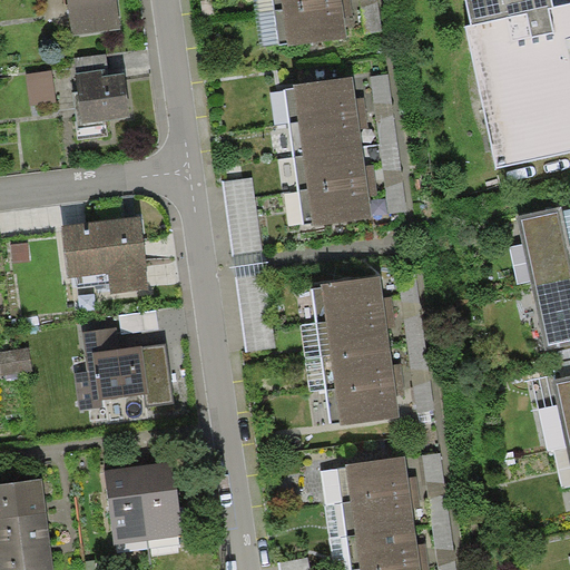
[(67,0),(72,36),(121,28),(117,0),(67,0)]
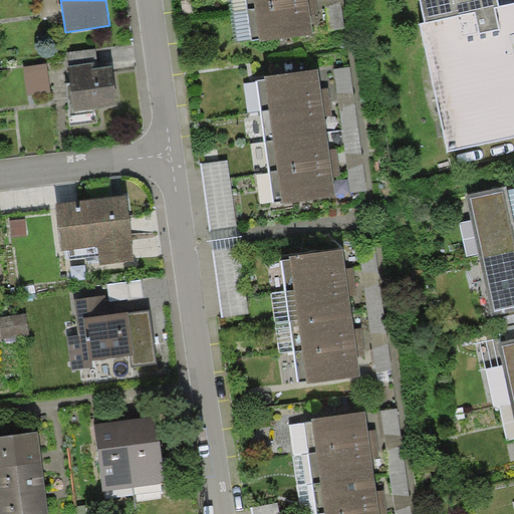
[(256,7),(254,0),(246,0),(248,8),(256,7)]
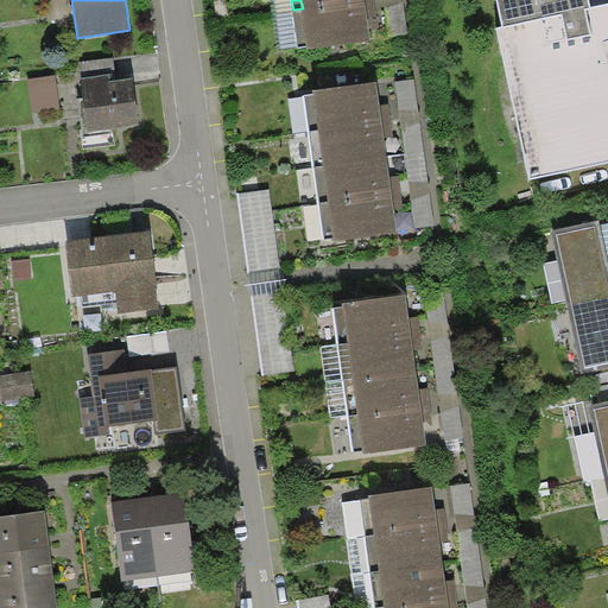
[(374,0),(358,0),(303,8),(308,46),(308,49),(369,39),(366,14),(377,13),(374,0)]
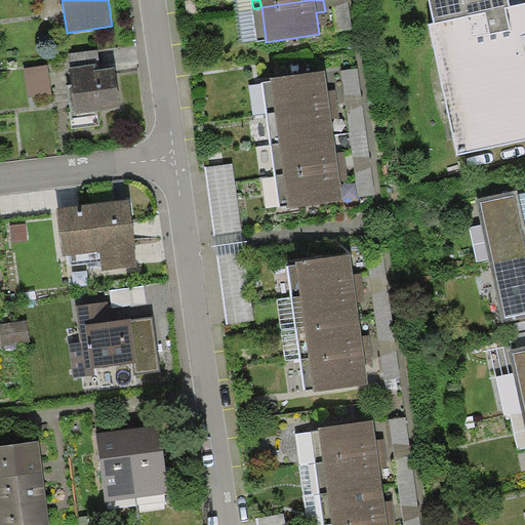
[(348,0),(331,0),(335,31),(352,29),(348,0)]
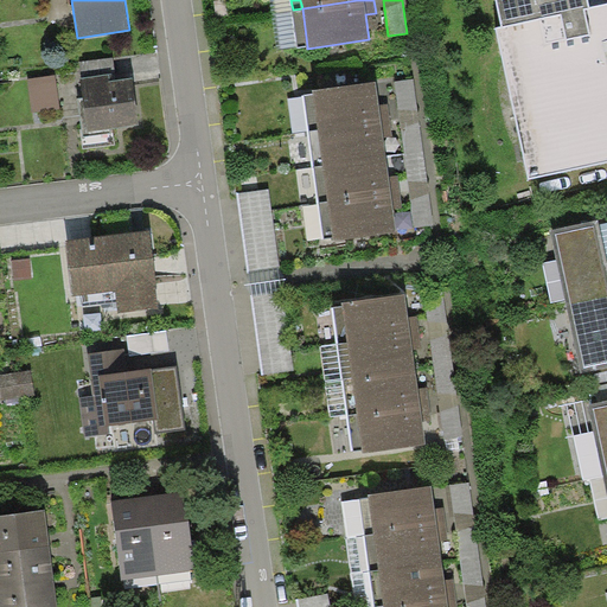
[(588,0),(496,0),(502,25),(494,27),(528,179),(606,161),(606,2),(590,7),(588,0)]
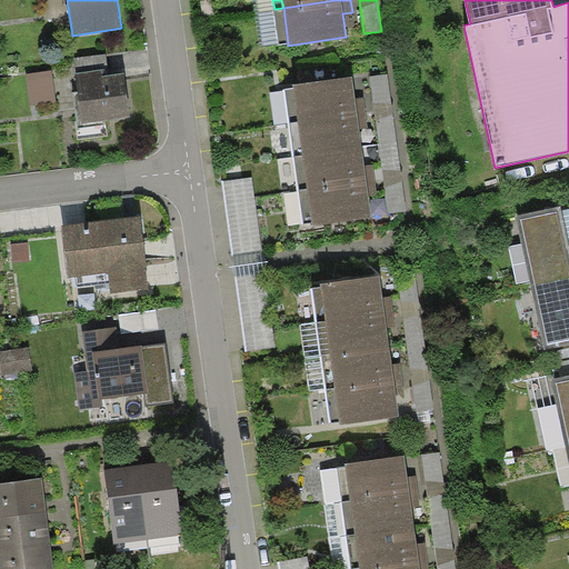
[(279,45),(288,43),(283,8),(275,9),(279,45)]
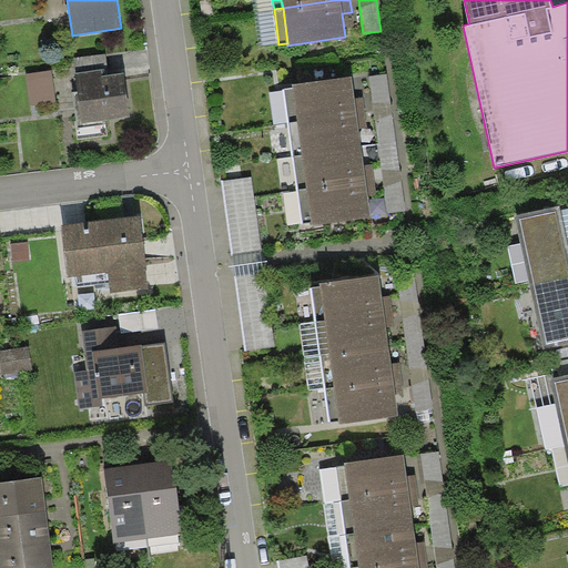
[(107,53),(74,58),(75,72),(105,69),(108,69),(107,53)]
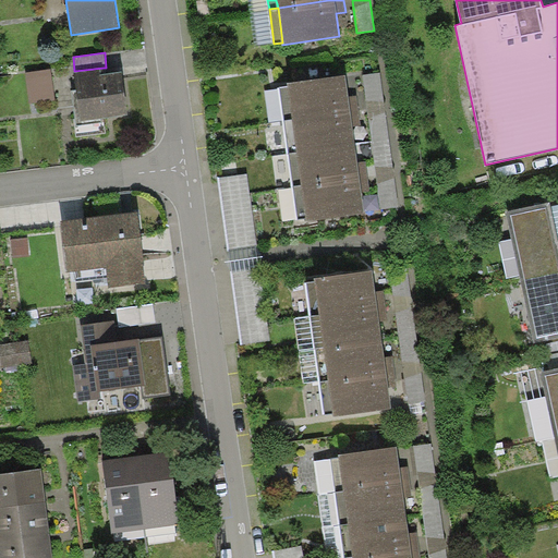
[(104,68),(74,71),(81,121),(128,116),(122,72),(104,74),(104,68)]
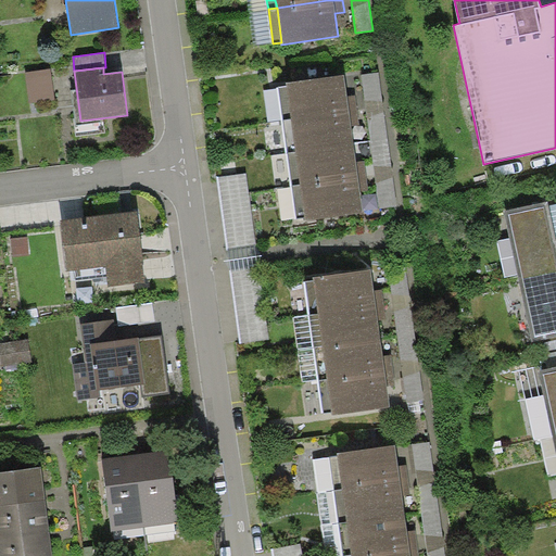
[(51,68),(25,72),(28,102),(54,99),(51,68)]
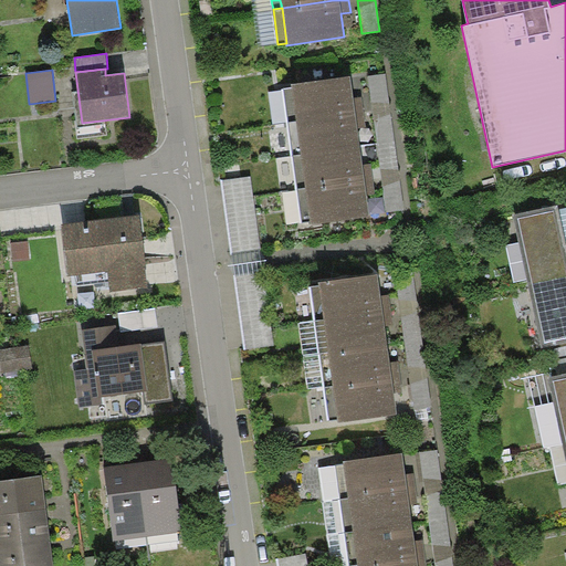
[(387,74),(368,77),(387,215),(405,211),(387,74)]
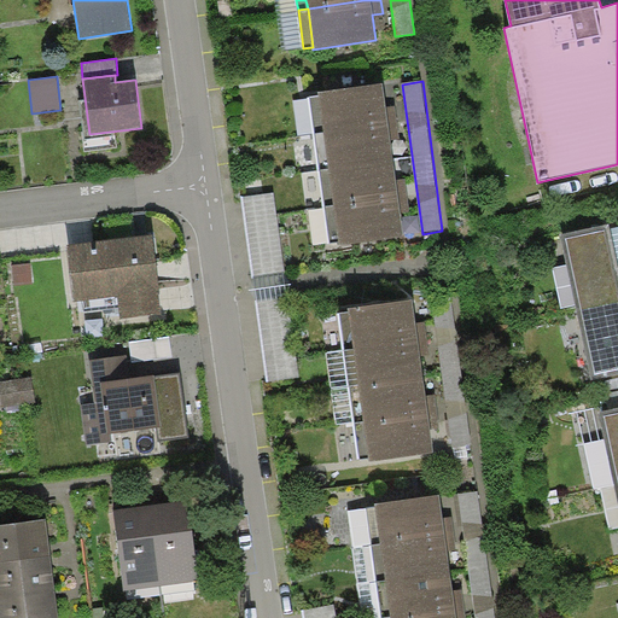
[(318,97),(324,132),(397,121),(395,104),(385,105),(382,82),(318,92),(318,97)]
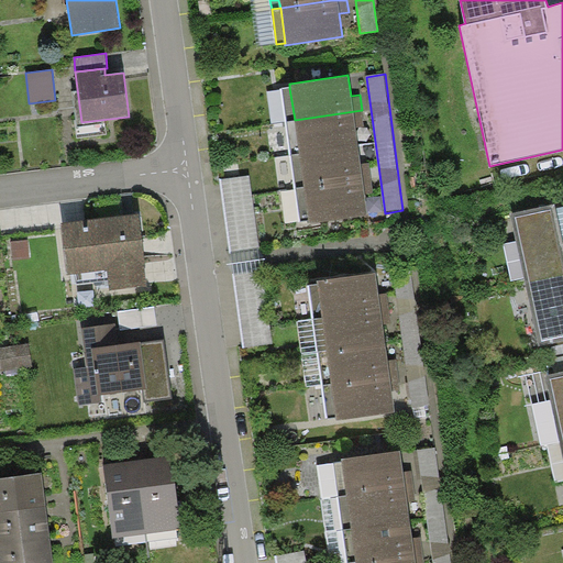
[(295,120),(289,88),(282,89),(287,121),(295,120)]
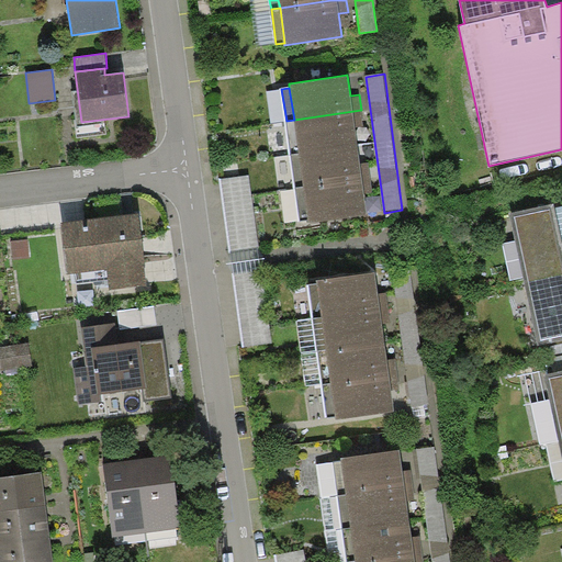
[(294,120),(299,153),(358,145),(355,127),(363,125),(361,110),(294,120)]
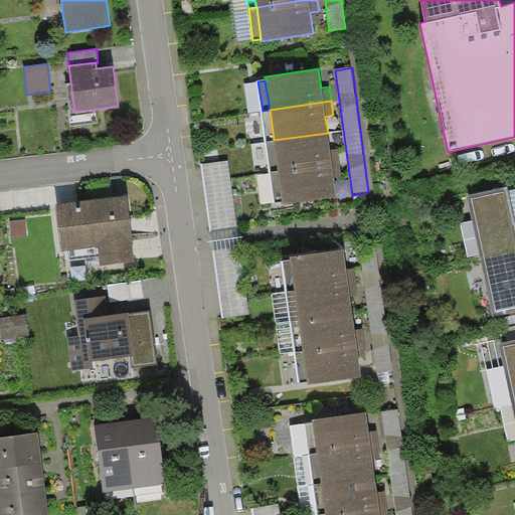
[(270,110),(263,111),(267,141),(274,140),(270,110)]
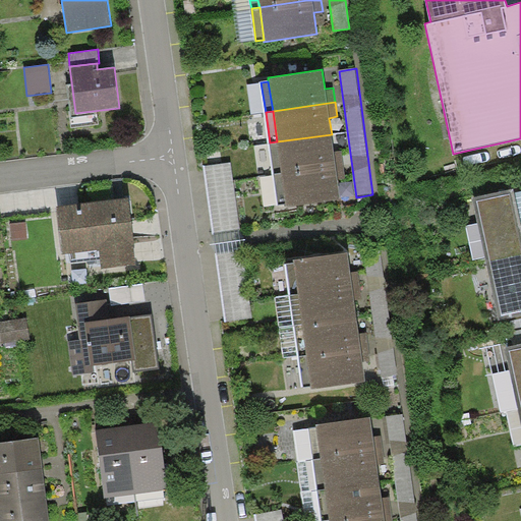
[(277,141),(282,173),(344,164),(342,150),(334,151),(332,134),(277,141)]
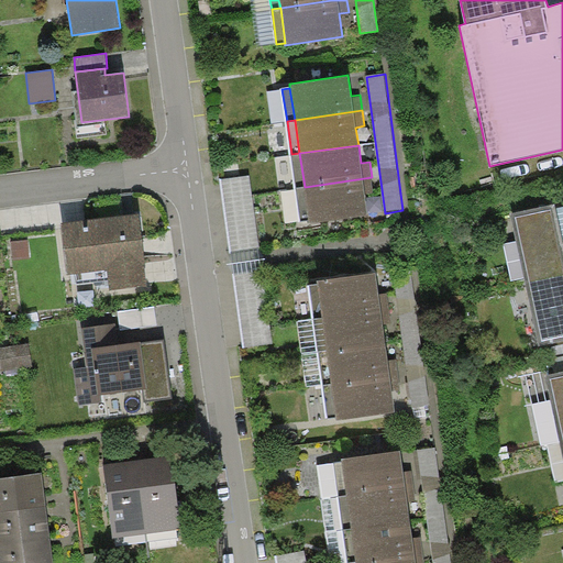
[(299,153),(291,154),(296,188),(305,187),(299,153)]
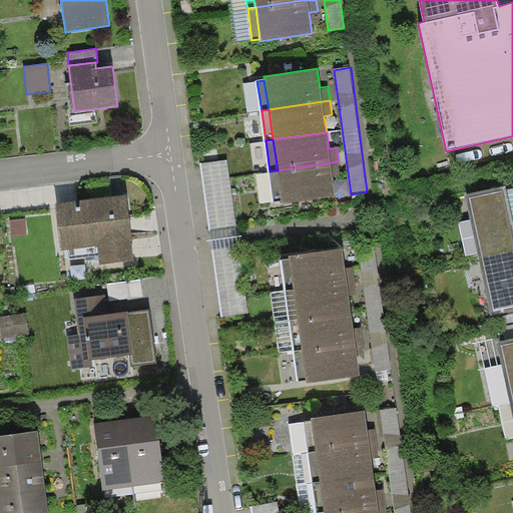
[(226,160),(200,164),(209,230),(236,227),(226,160)]
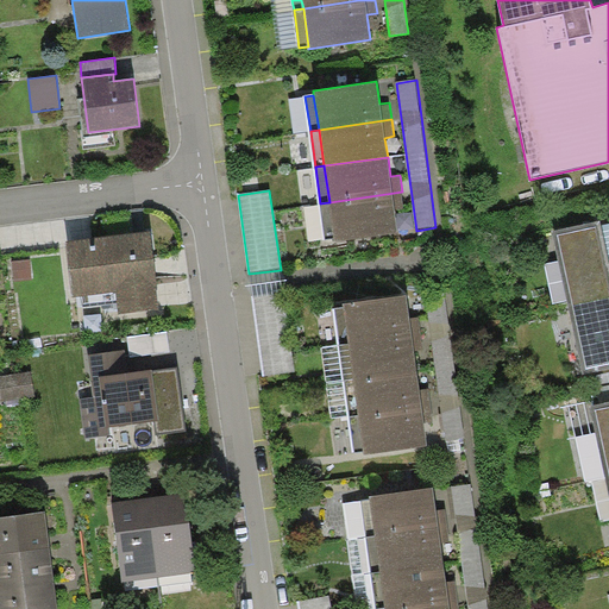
[(403,205),(402,192),(330,202),(334,238),(334,242),(397,232),(394,206),(403,205)]
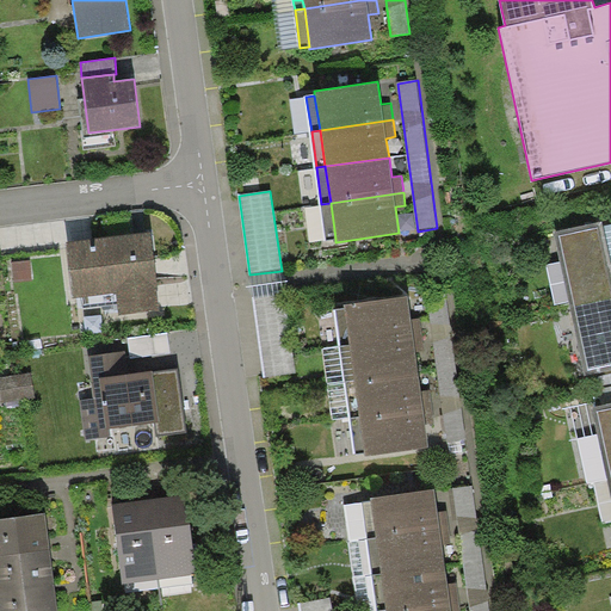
[(331,203),(321,204),(326,240),(335,239),(331,203)]
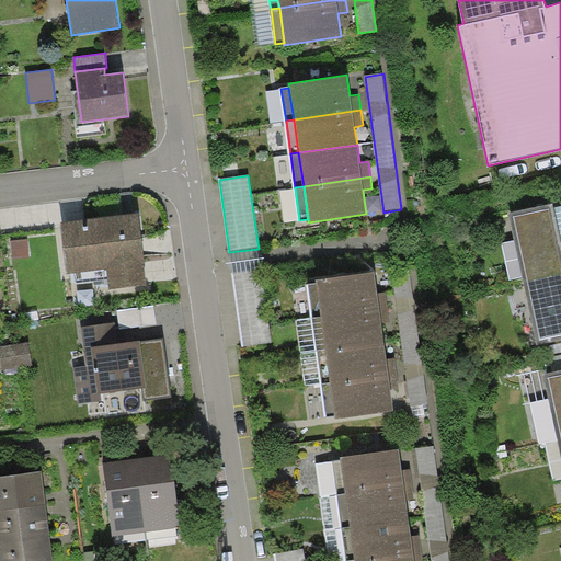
[(560,244),(552,206),(508,216),(523,282),(560,273),(560,244)]
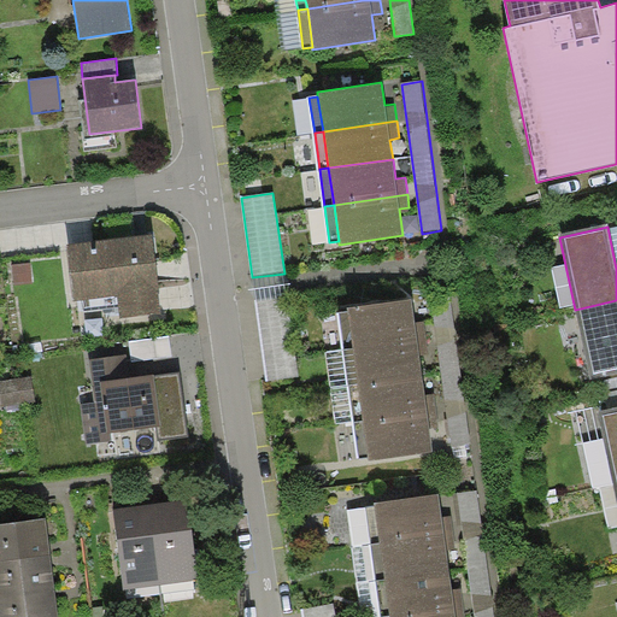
[(153,235),(68,245),(74,300),(117,295),(121,318),(162,313),(153,235)]
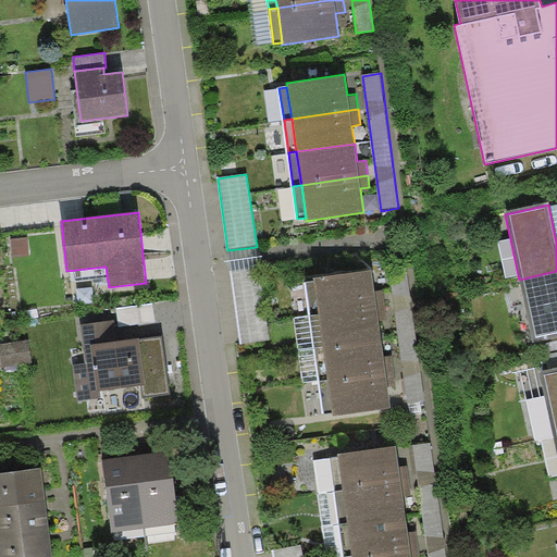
[(28,237),(10,239),(12,257),(29,255),(28,237)]
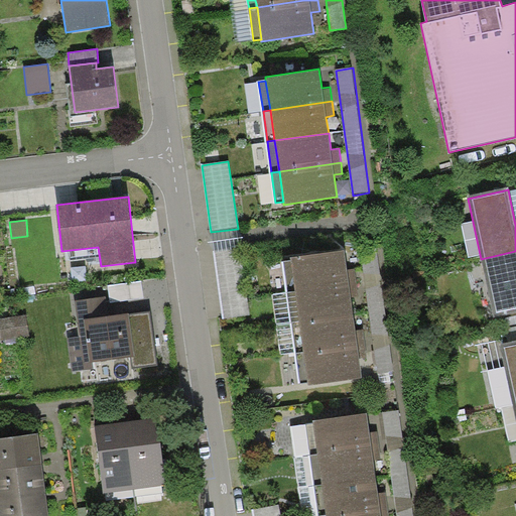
[(290,261),(294,290),(357,281),(355,267),(347,268),(344,249),(289,257),(290,261)]
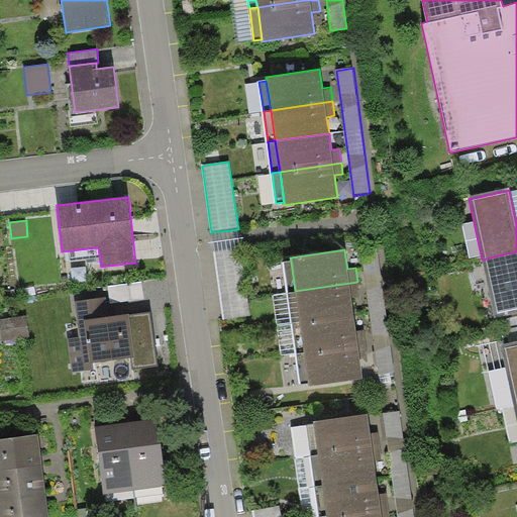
[(516,251),(482,260),(496,320),(516,315),(516,251)]
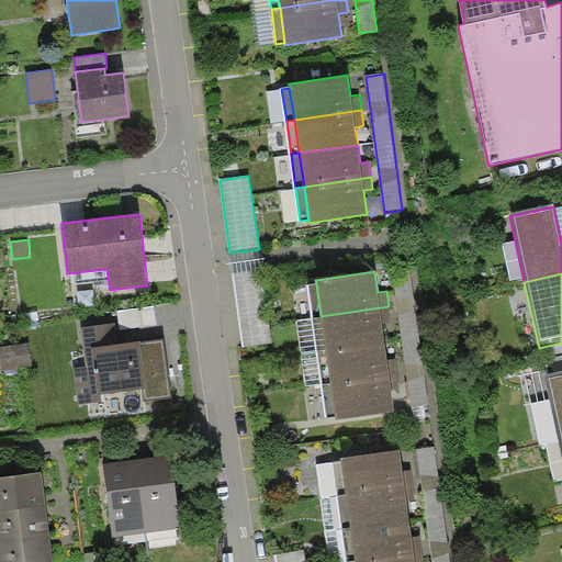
[(321,316),(316,284),(308,285),(314,317),(321,316)]
